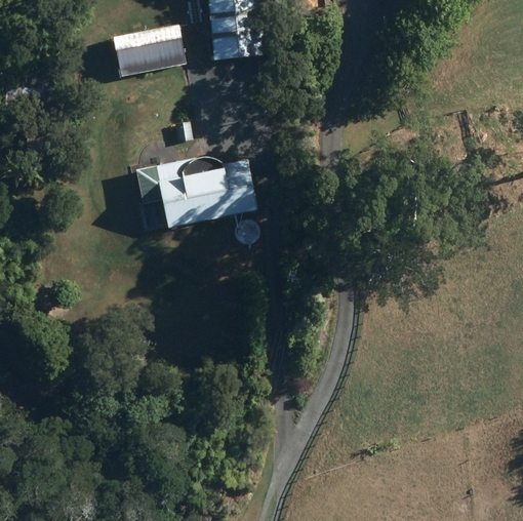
[(207,0),(214,59),(267,54),(260,0),(207,0)]
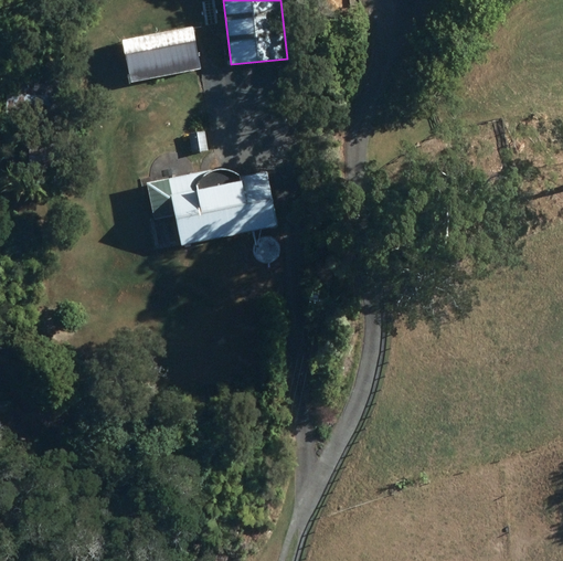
[(120,42),(130,83),(201,67),(192,27),(120,42)]
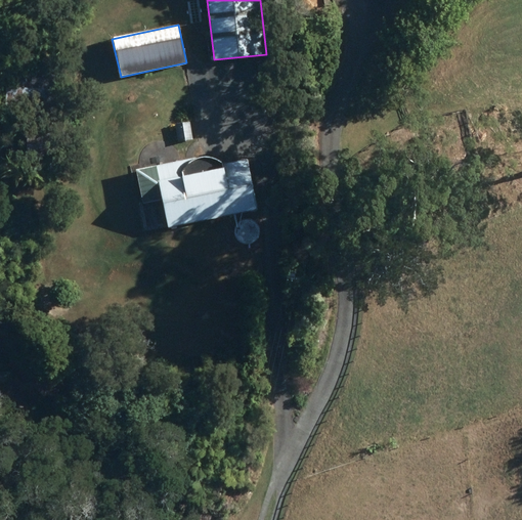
[(63,74),(6,71),(4,104),(61,107),(63,74)]
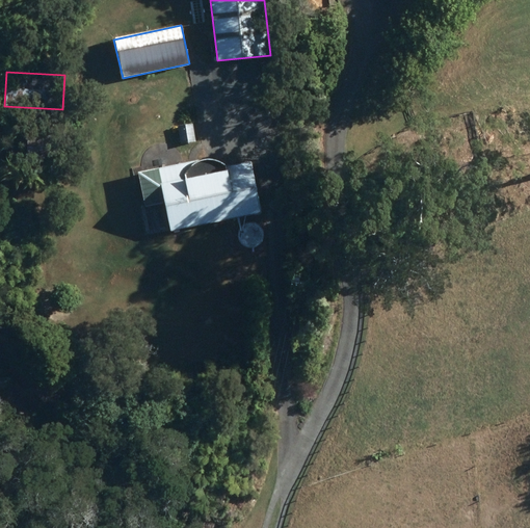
[(197,138),(194,121),(180,123),(183,141),(197,138)]
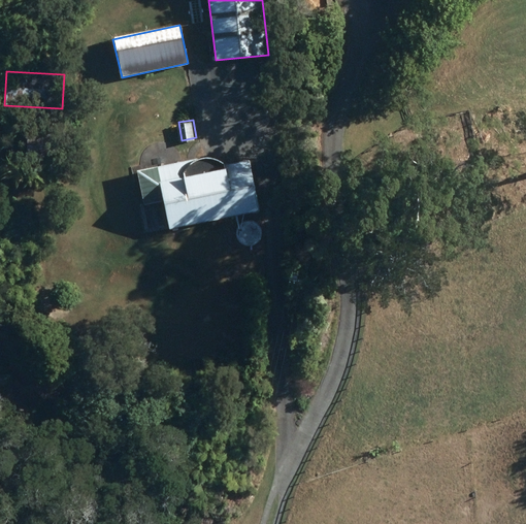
[(160,202),(164,229),(259,210),(250,159),(225,164),(217,158),(207,157),(199,157),(137,169),(143,205),(160,202)]
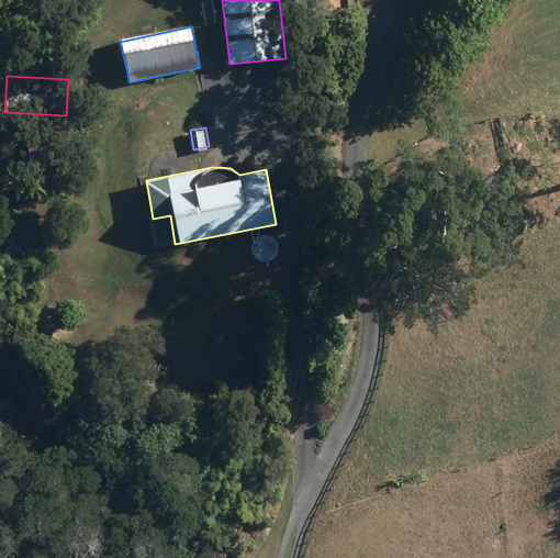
All buildings are outlined.
